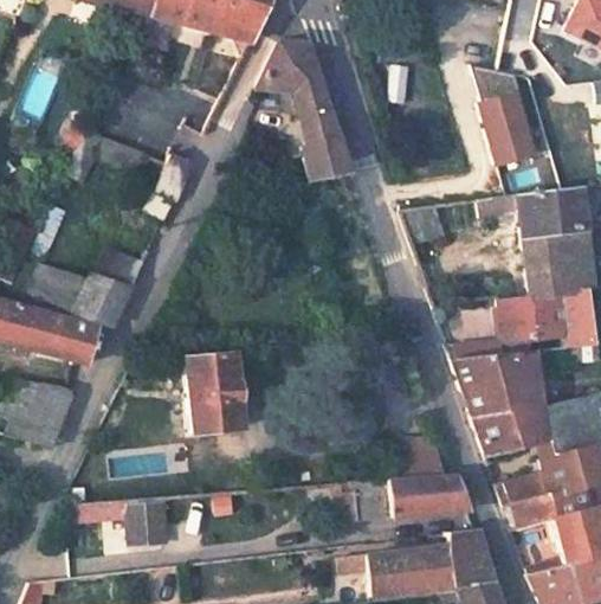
[(94,0),(140,12),(148,14),(152,0),(94,0)]
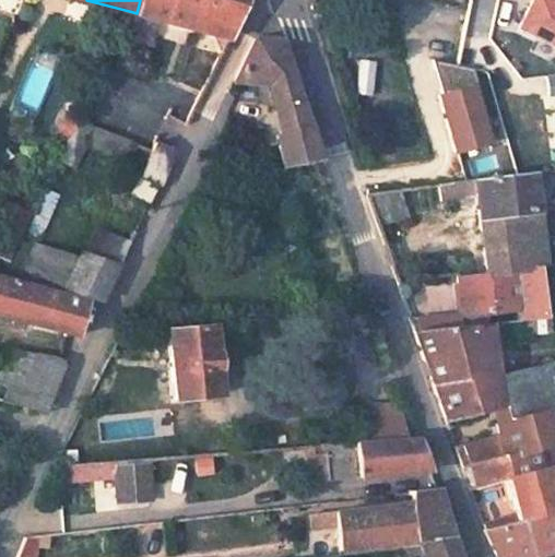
[(140,0),(137,13),(129,11),(122,26),(154,35),(158,19),(233,39),(249,0),(140,0)]
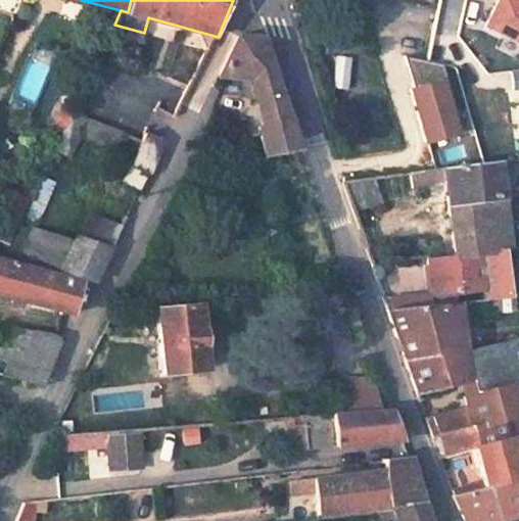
[(492,0),(479,28),(518,47),(518,0),(492,0)]
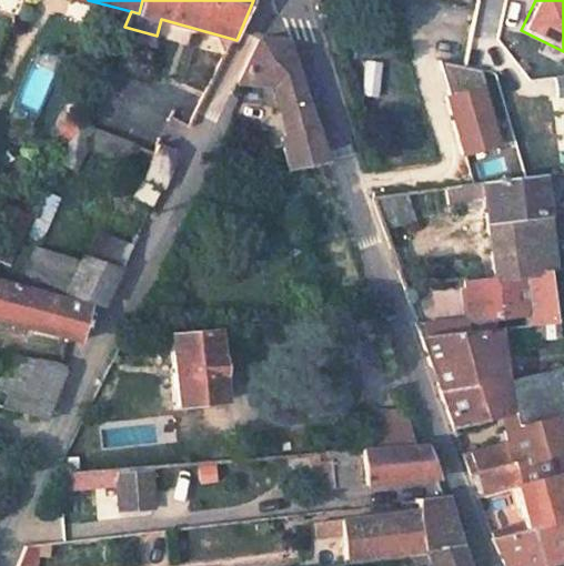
[(309,99),(305,90),(289,40),(261,38),(241,80),(272,84),(278,107),(309,99)]
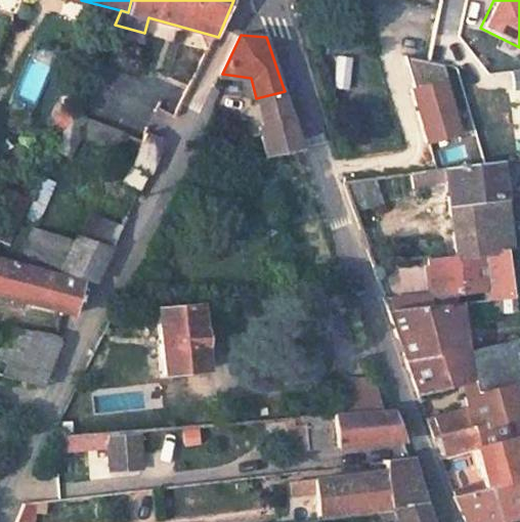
[(340,52),(336,88),(350,89),(354,54),(340,52)]
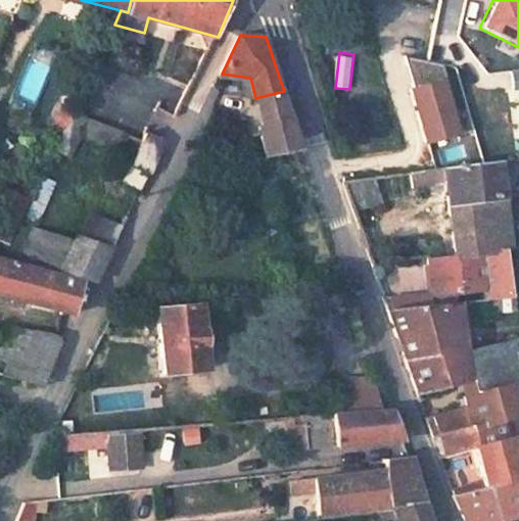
[(412,59),(412,78),(444,78),(444,59),(412,59)]
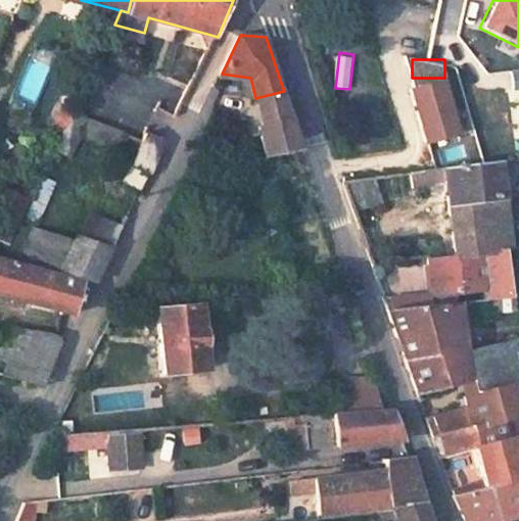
[(406,89),(420,144),(457,135),(441,80),(406,89)]
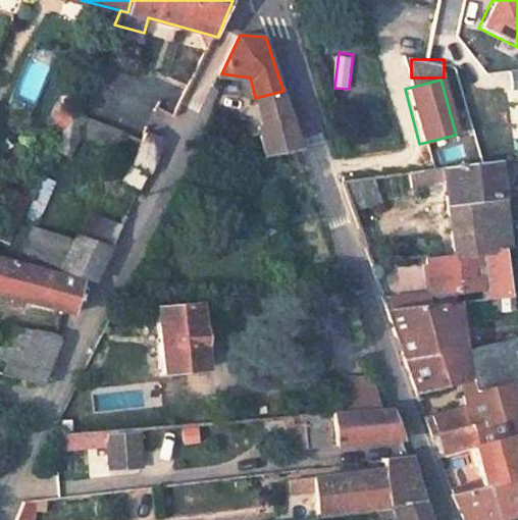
[(255,98),(261,124),(293,117),(283,91),(255,98)]
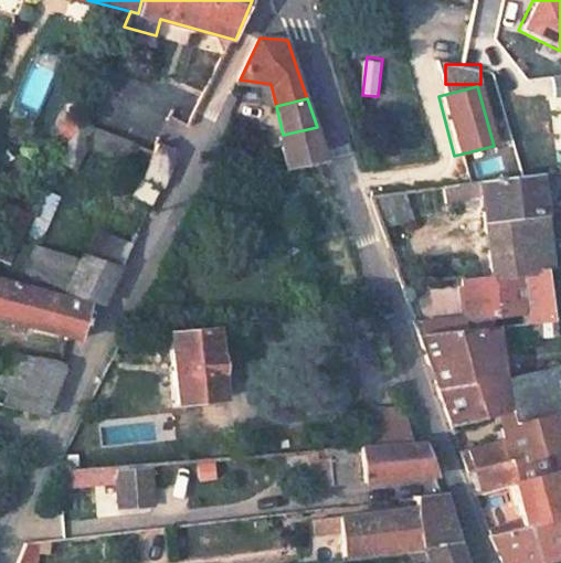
[(80,118),(63,112),(53,134),(70,141),(80,118)]
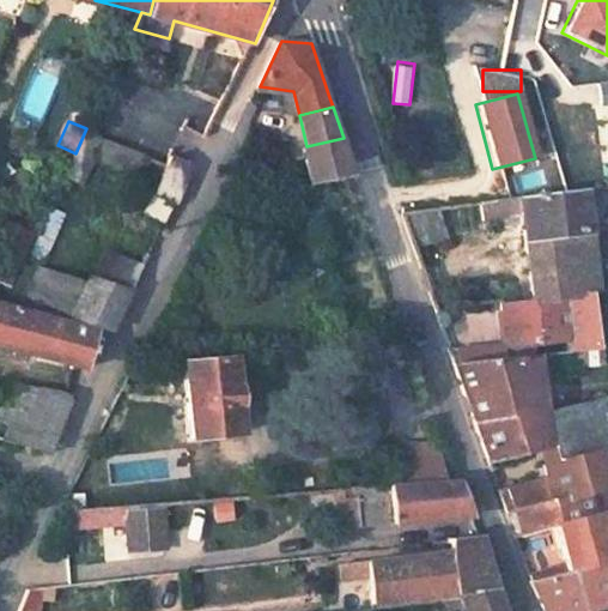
[(107,138),(86,128),(76,153),(65,176),(83,183),(86,186),(98,157),(107,138)]
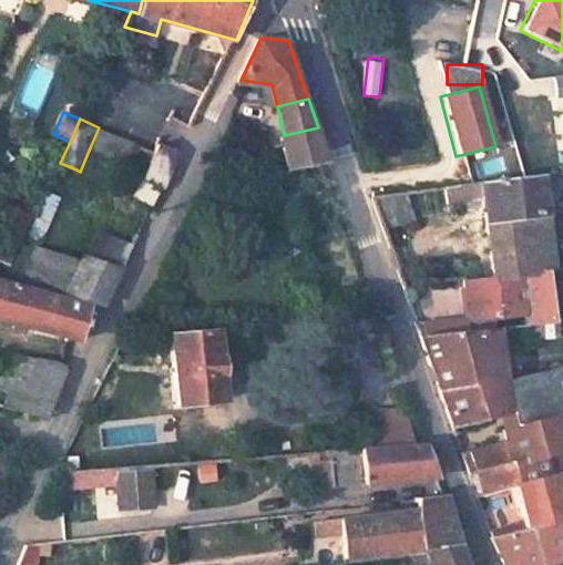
[(140,145),(99,127),(91,145),(131,161),(140,145)]
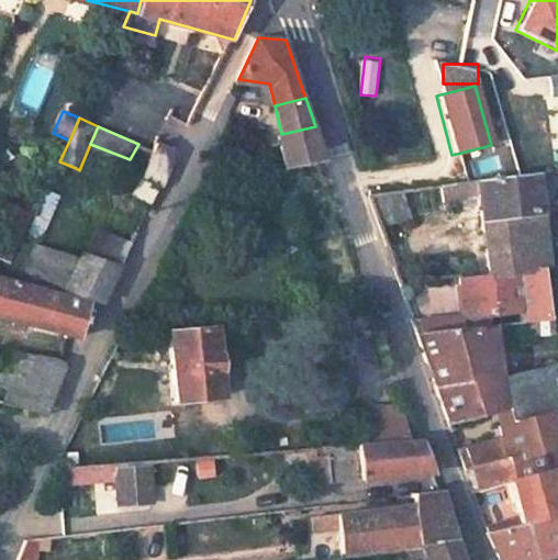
[(281,134),(288,166),(326,158),(315,126),(281,134)]
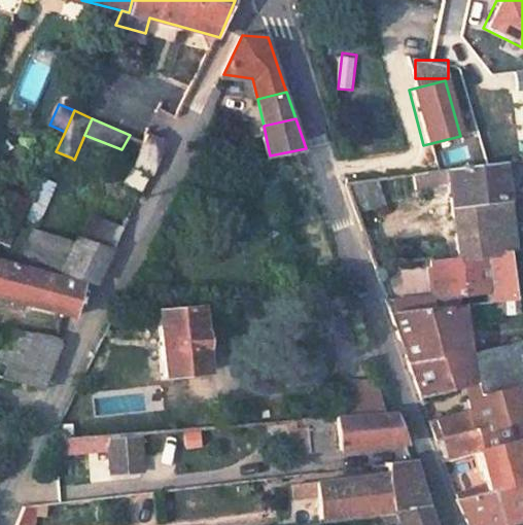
[(167,143),(147,134),(135,165),(152,172),(163,152),(167,143)]
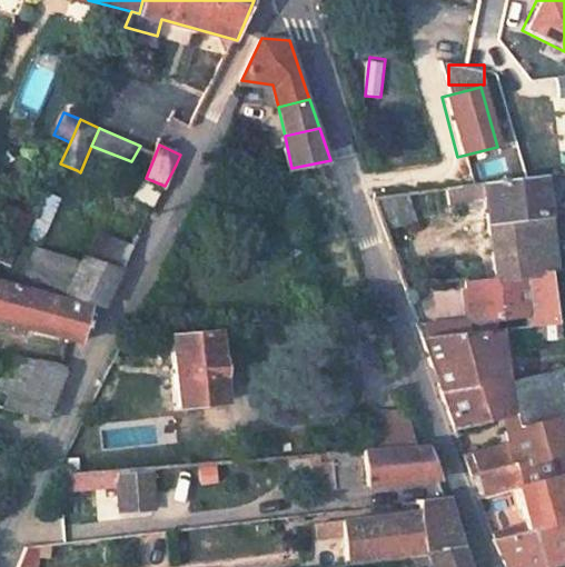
[(77,170),(60,163),(26,244),(30,245),(42,248),(77,170)]
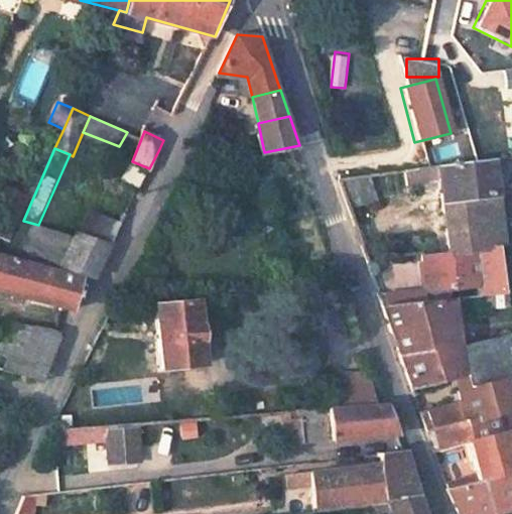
[(440,177),(441,190),(498,183),(495,158),(438,164),(440,177)]
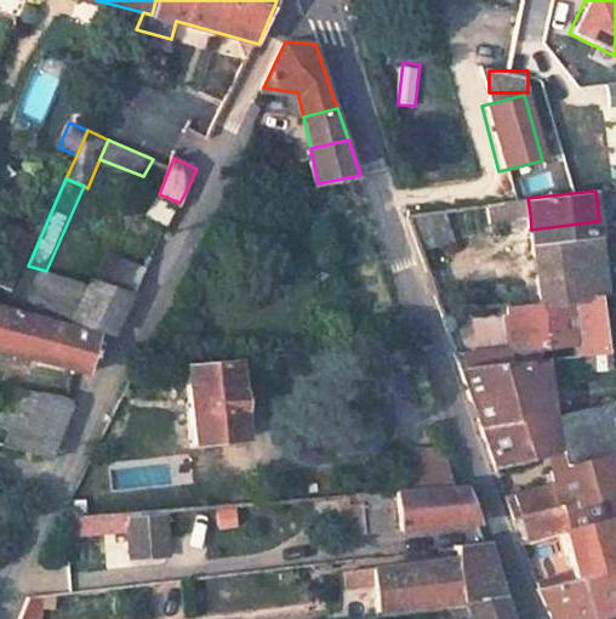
[(180,203),(159,194),(149,215),(170,225),(180,203)]
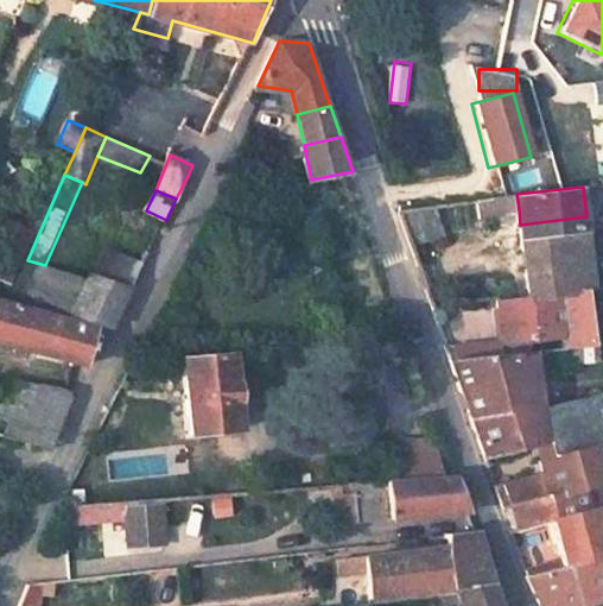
[(483,199),(486,219),(519,209),(516,194),(483,199)]
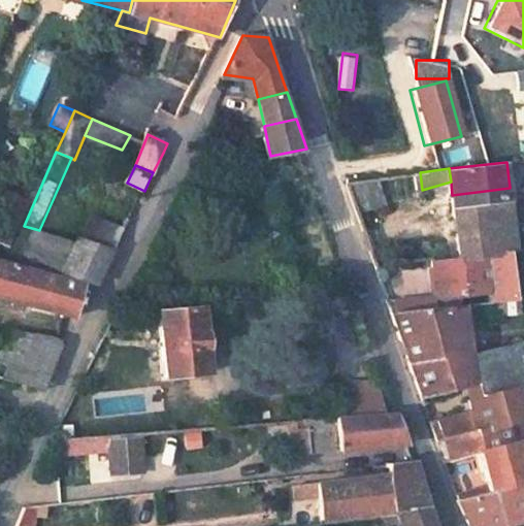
[(350,182),(360,214),(389,204),(381,177),(350,182)]
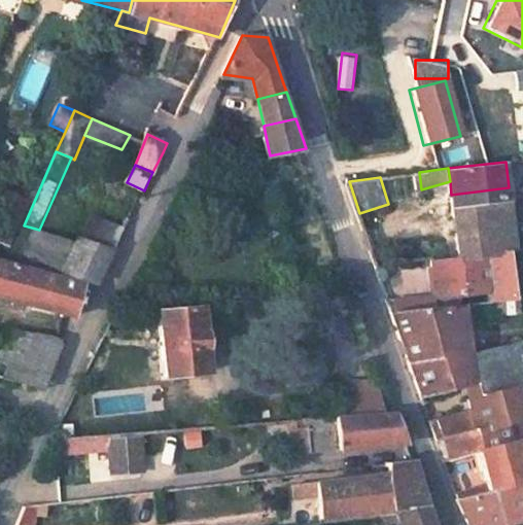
[(0,190),(0,240),(9,245),(30,196),(3,184),(0,190)]
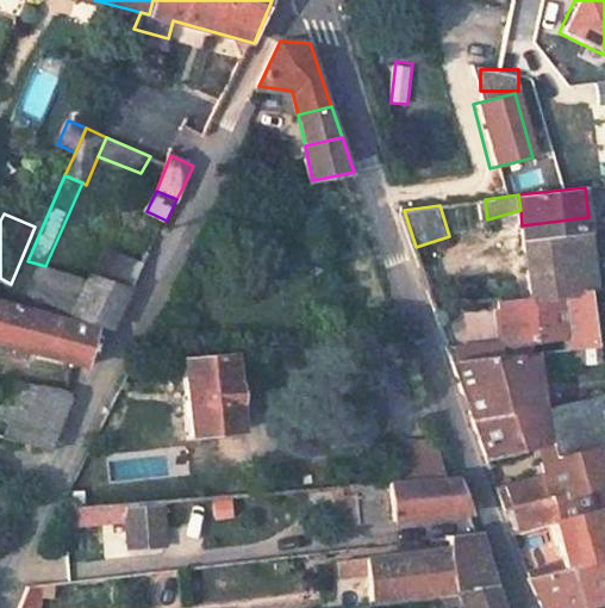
[(522,225),(530,297),(593,291),(598,291),(588,217),(522,225)]
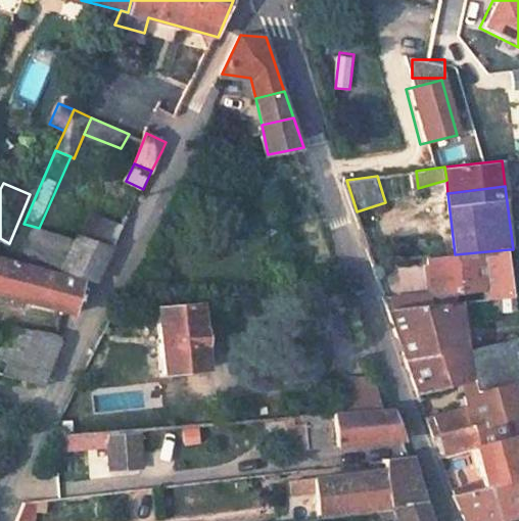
[(125,226),(90,211),(79,236),(113,247),(125,226)]
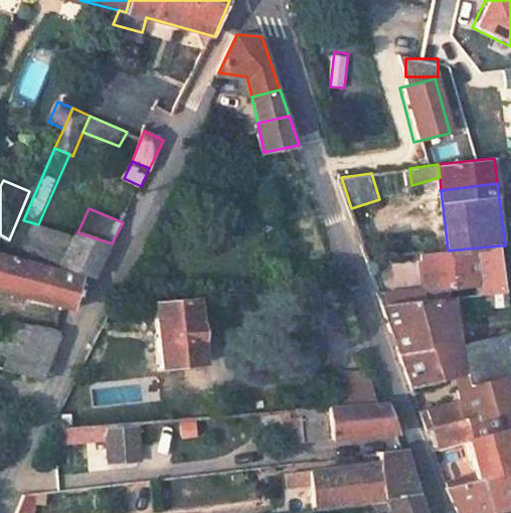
[(38,224),(27,221),(12,254),(31,260),(45,225),(38,224)]
